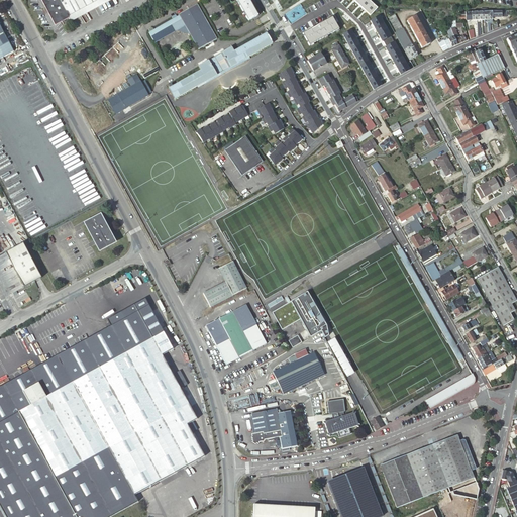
[(44,0),(57,23),(62,20),(65,25),(72,21),(72,20),(70,17),(71,15),(69,11),(67,11),(66,8),(73,4),(79,16),(111,0),(44,0)]
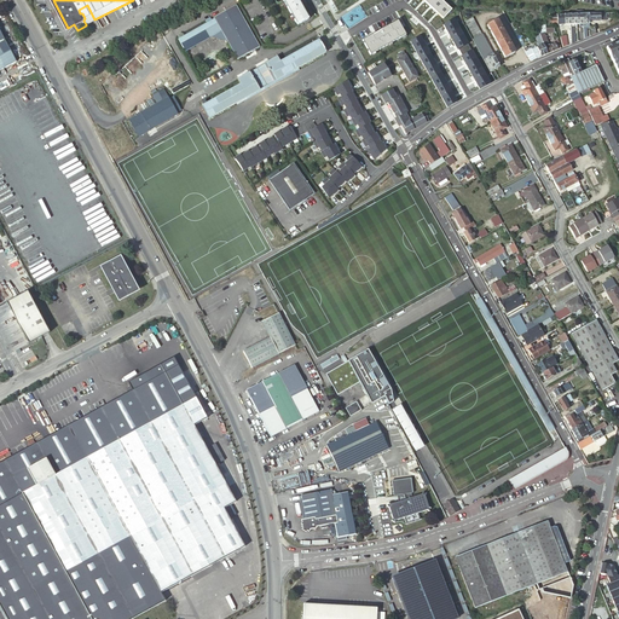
[(283,0),(298,25),(308,19),(302,9),(305,7),(301,0),(283,0)]
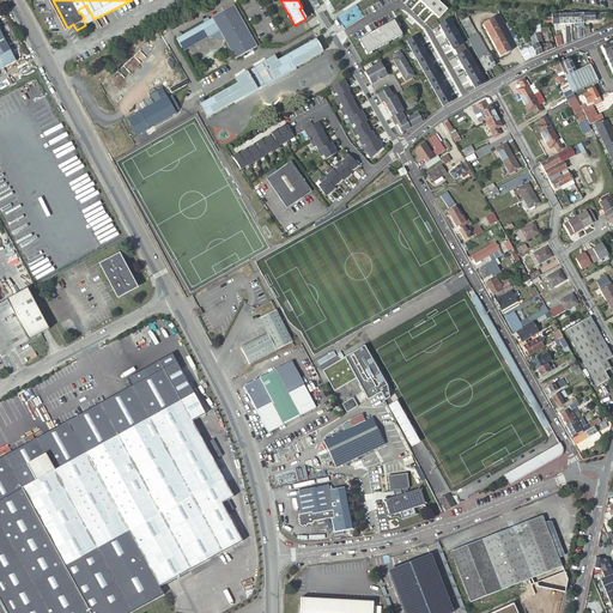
[(449,11),(436,0),(418,0),(441,20),(449,11)]
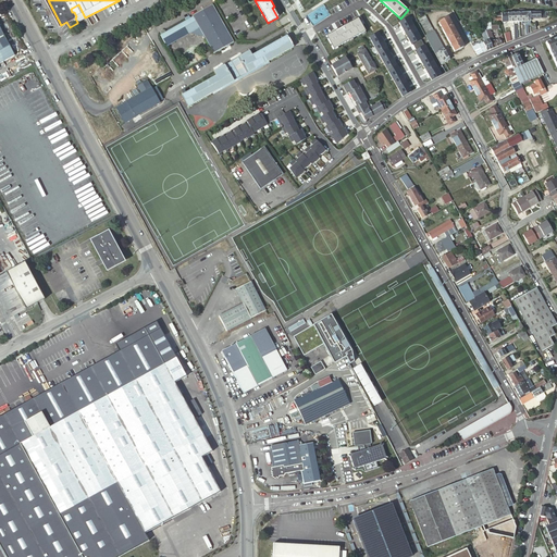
[(75,19),(77,22),(85,17),(78,4),(71,9),(72,12),(74,12),(76,16),(75,19)]
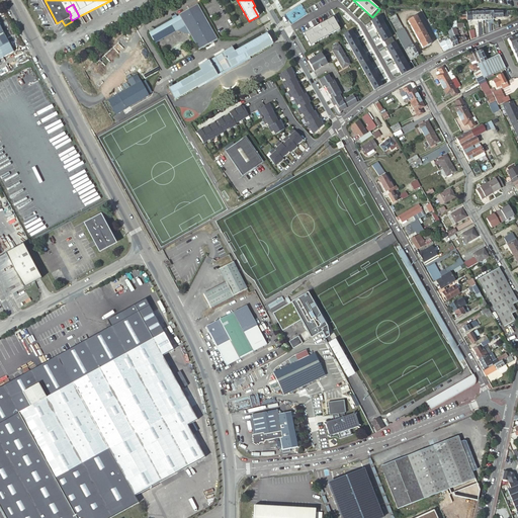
[(180,15),(149,32),(155,42),(175,30),(172,25),(182,20),(199,50),(217,39),(197,5),(179,14),(180,15)]
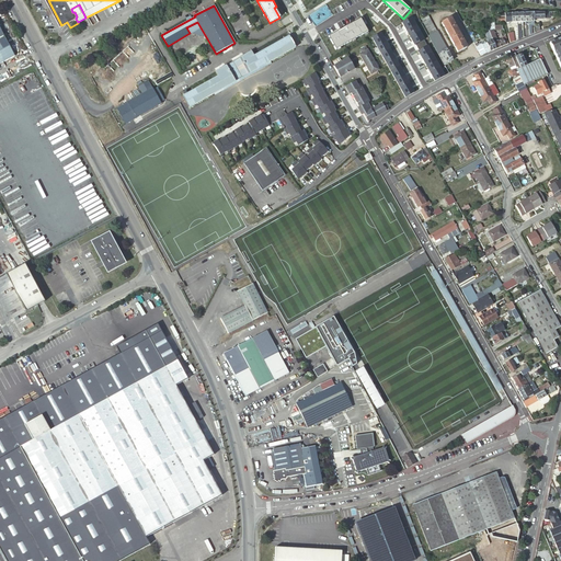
[(517,22),(517,14),(507,14),(508,23),(517,22)]
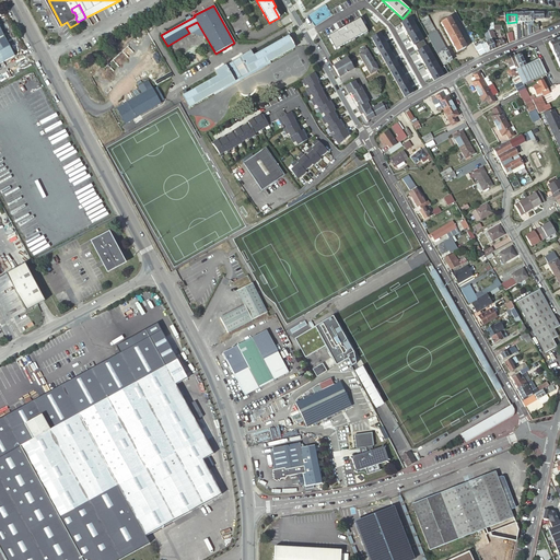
[(428,16),(422,20),(430,34),(435,31),(428,16)]
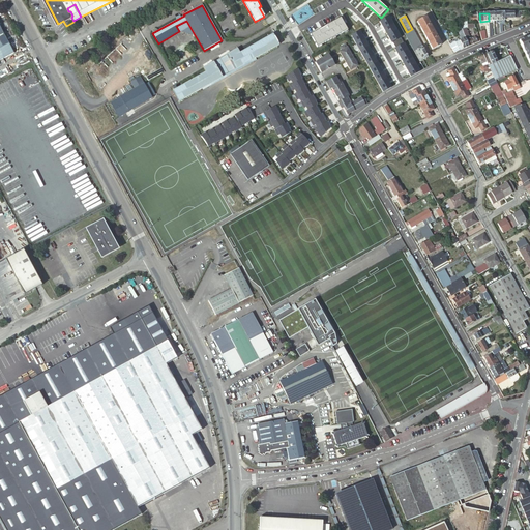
[(419,71),(389,17),(380,22),(392,43),(392,42),(395,48),(394,49),(411,77),(419,71)]
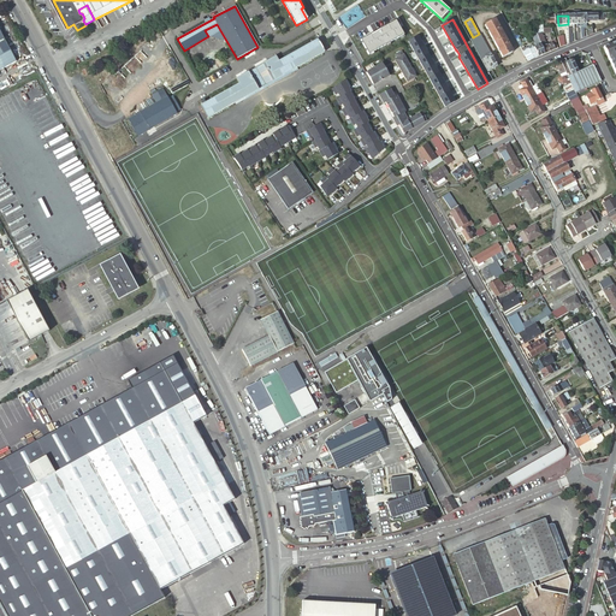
[(495,21),(485,25),(503,58),(513,52),(495,21)]
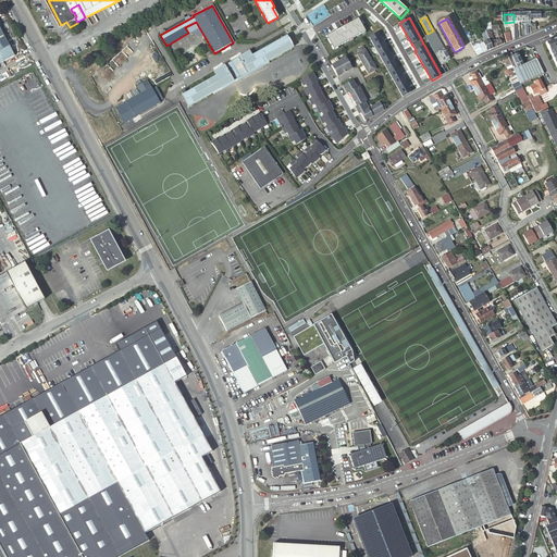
[(326,37),(334,50),(366,33),(358,20),(344,28),(336,33),(335,33),(326,37)]
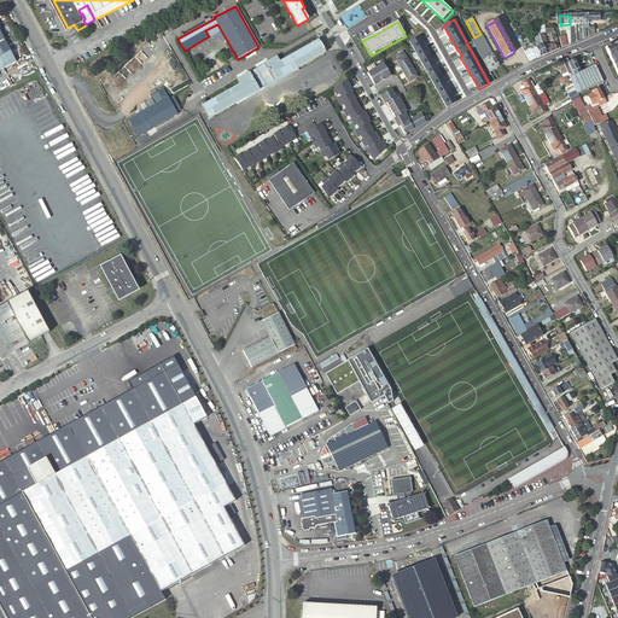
[(0,28),(0,71),(18,62),(0,28)]
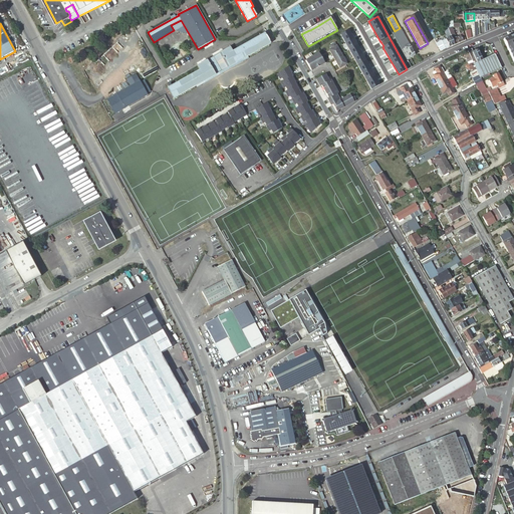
[(436,43),(441,51),(442,51),(444,50),(455,45),(451,36),(448,27),(447,26),(443,28),(448,38),(436,43)]
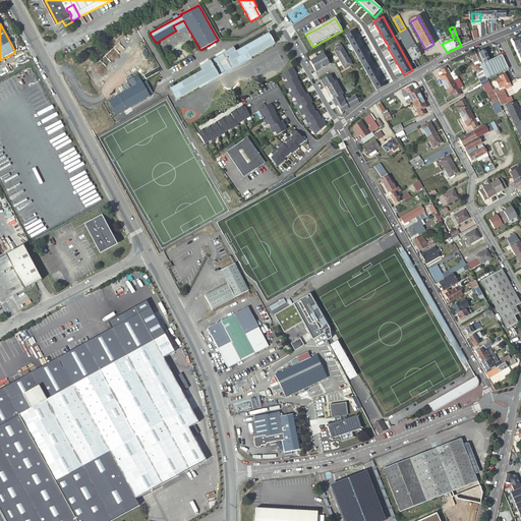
[(407,50),(414,46),(406,30),(398,34),(407,50)]
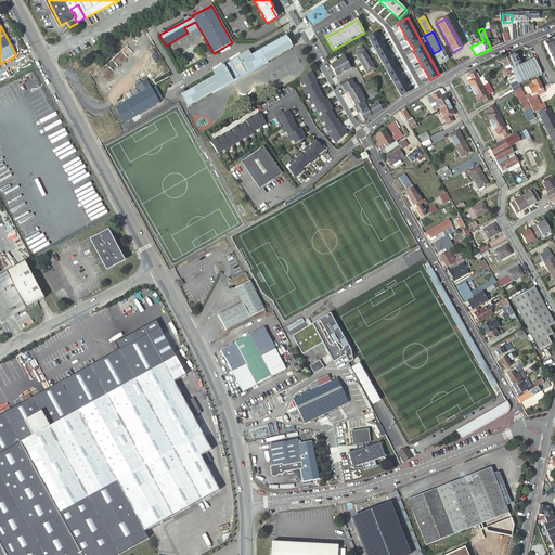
[(410,92),(377,33),(369,38),(401,98),(410,92)]
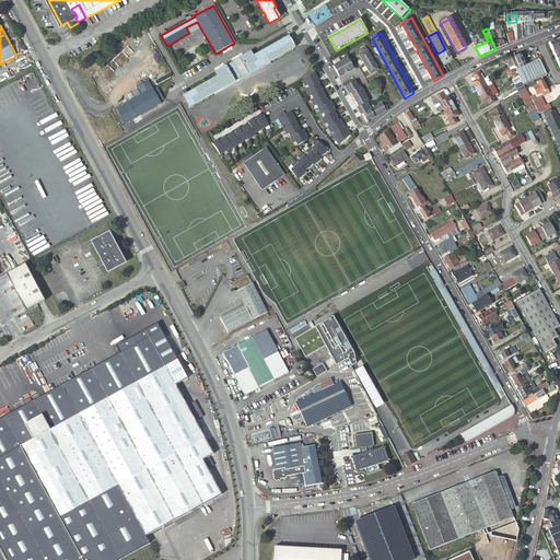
[(214,95),(220,93),(219,91),(264,66),(265,67),(270,63),(269,62),(295,48),(289,37),(253,57),(251,53),(216,72),(218,77),(182,96),(187,106),(188,108),(213,94),(214,95)]
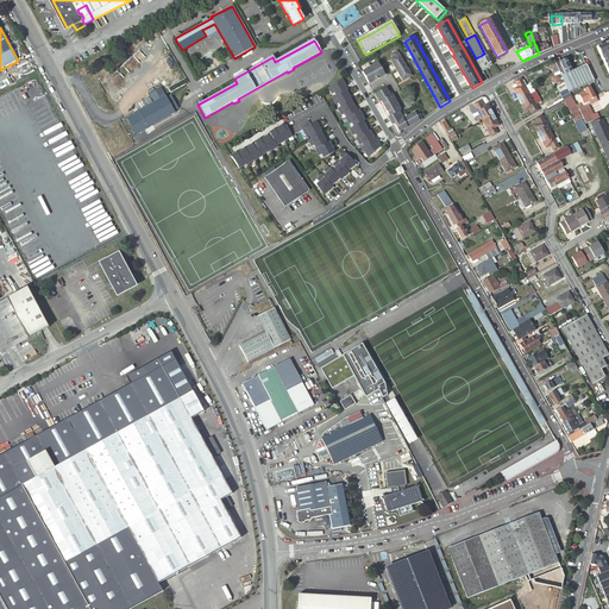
[(534,43),(539,54),(550,50),(546,43),(540,46),(538,42),(534,43)]
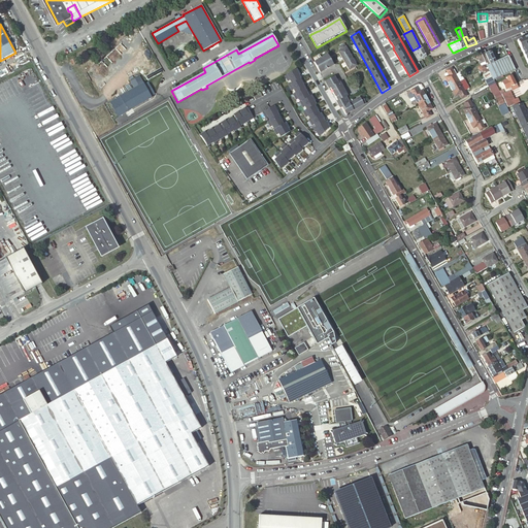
[(527,36),(523,38),(518,41),(523,52),(527,64),(527,36)]
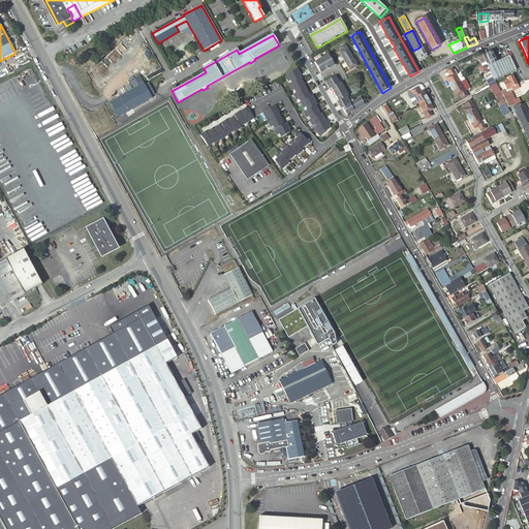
[(340,49),(338,50),(349,69),(356,65),(344,42),(338,45),(340,49)]
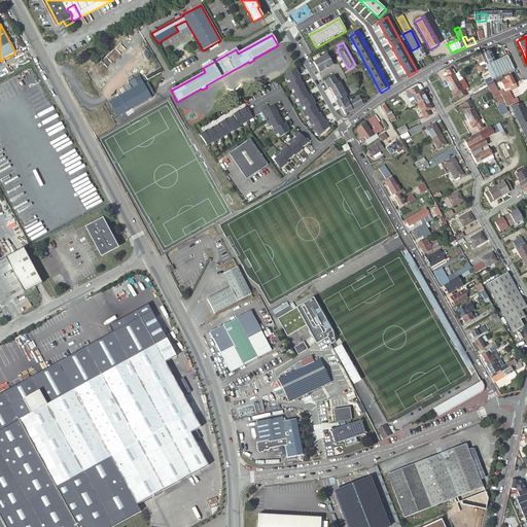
[(425,57),(419,46),(412,50),(417,62),(425,57)]
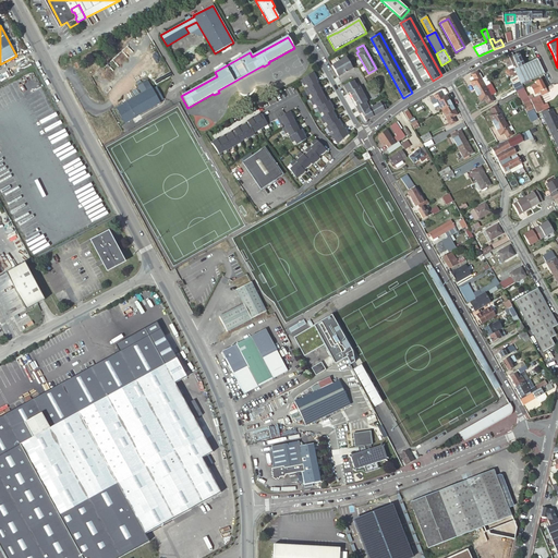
[(512,53),(508,56),(509,57),(512,64),(516,71),(522,85),(545,74),(537,60),(524,65),(519,55),(514,57),(512,53)]
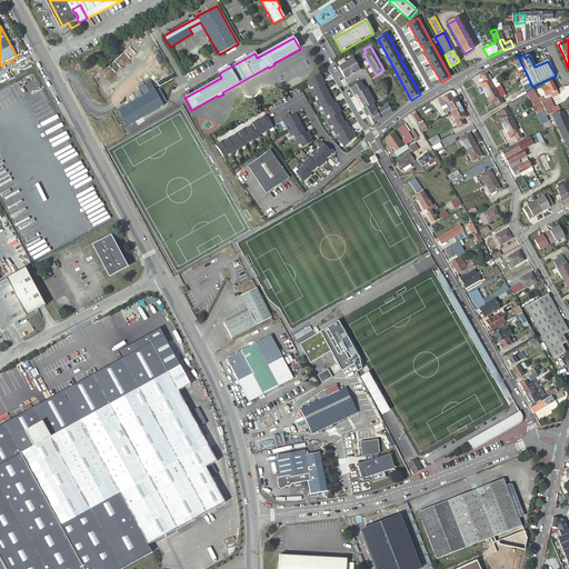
[(341,62),(337,66),(343,76),(347,73),(348,75),(356,70),(355,69),(358,67),(352,57),(348,59),(349,60),(342,63),(341,62)]
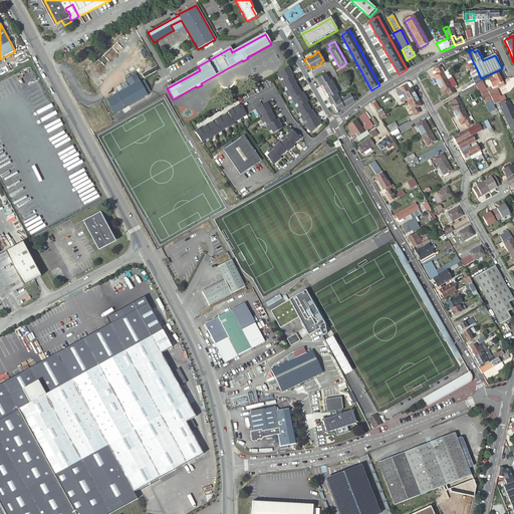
[(201,83),(202,85),(243,61),(242,60),(201,83)]
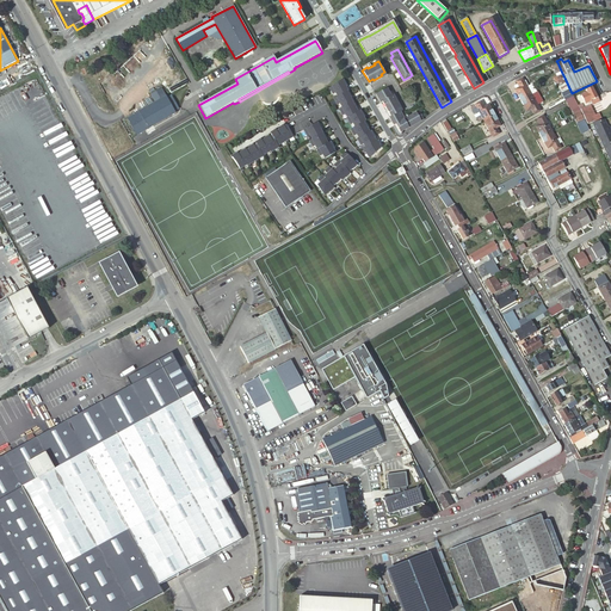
[(516,90),(520,100),(522,100),(532,94),(523,79),(517,82),(519,87),(516,90)]
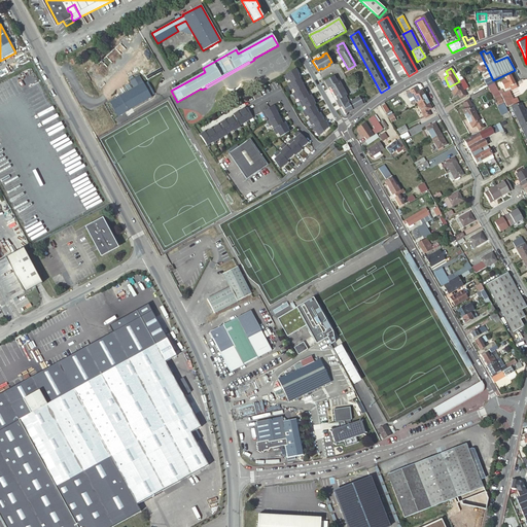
[(296,69),(284,76),(286,81),(289,80),(291,83),(287,85),(290,91),(293,90),(294,93),(292,94),(294,100),(297,98),(300,102),(299,102),(302,107),(305,106),(306,109),(302,111),(305,117),(308,115),(309,118),(308,119),(311,126),(313,124),(315,128),(312,129),(314,132),(315,132),(317,135),(328,129),(326,126),(328,125),(326,120),(322,124),(320,120),(322,119),(319,113),(316,115),(315,111),(316,111),(313,105),(313,106),(311,102),(313,101),(310,96),(308,97),(306,94),(308,93),(305,86),(303,88),(302,84),(304,83),(301,77),(300,78),(297,75),(300,74),(296,69)]
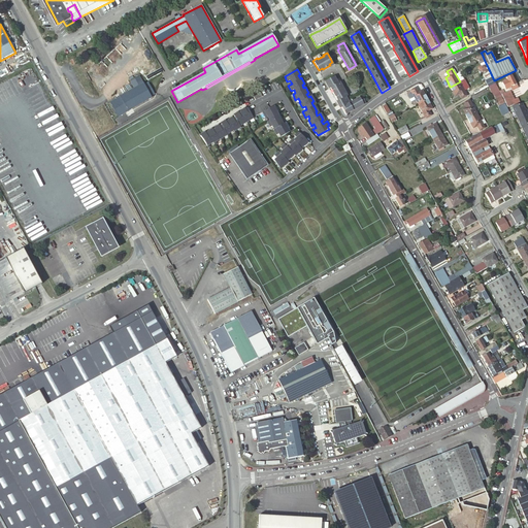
[(348,113),(354,109),(350,102),(345,96),(348,95),(340,81),(338,83),(334,75),(325,80),(329,89),(330,88),(338,100),(336,101),(340,108),(341,107),(345,114),(348,113)]
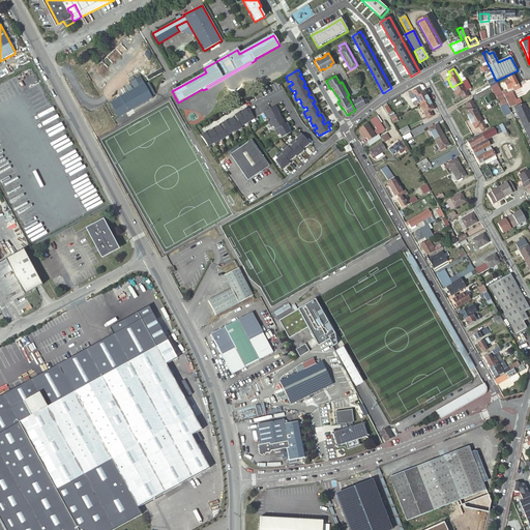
[(514,91),(520,88),(513,76),(508,79),(511,84),(509,85),(510,89),(512,88),(514,91)]
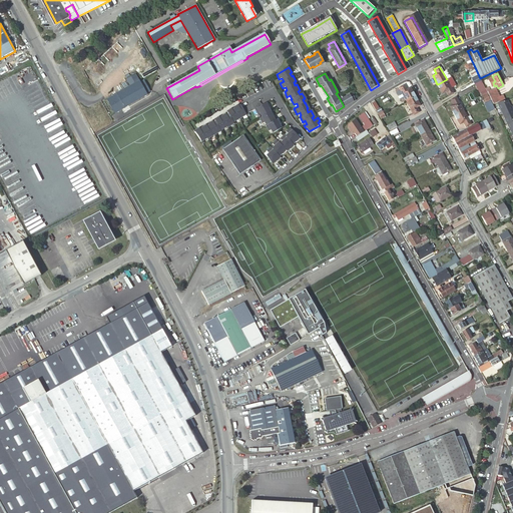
[(438,84),(437,84),(443,94),(446,92),(449,96),(454,93),(447,79),(438,84)]
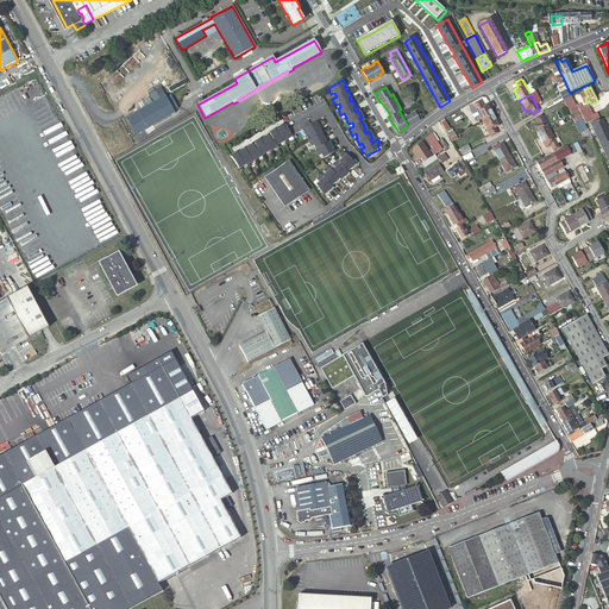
[(167,96),(127,119),(136,135),(175,113),(174,111),(179,108),(171,96),(167,99),(167,96)]
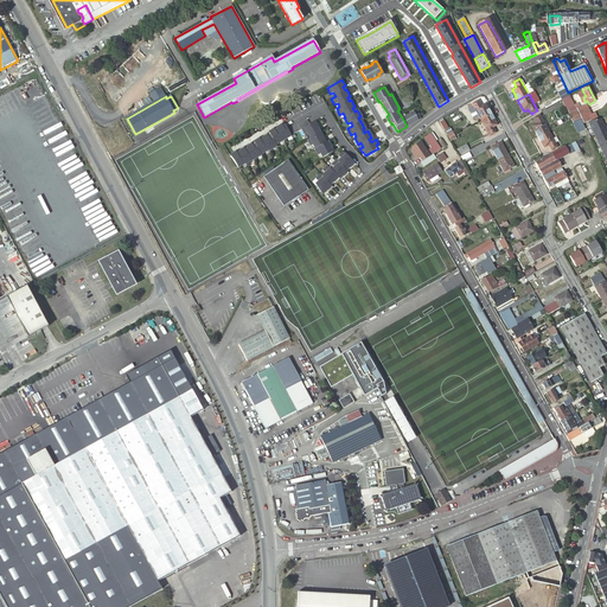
[(575,106),(570,96),(562,101),(568,110),(575,106)]
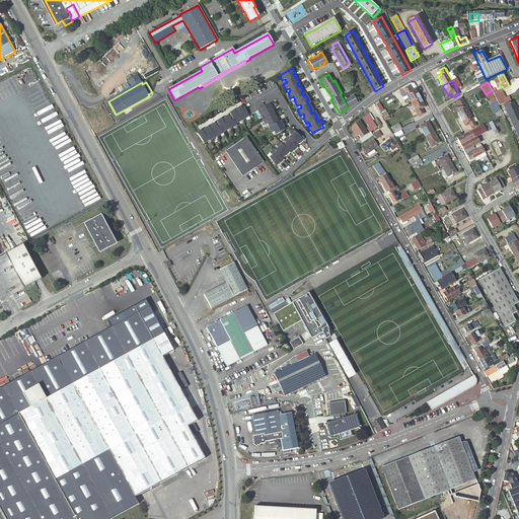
[(412,103),(421,98),(416,89),(412,91),(409,86),(403,89),(412,103)]
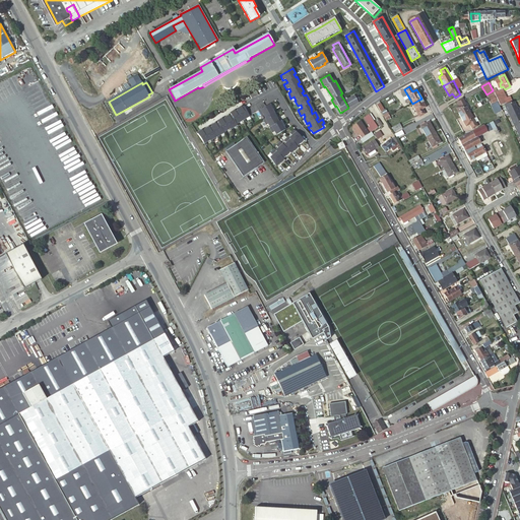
[(258,94),(255,88),(248,92),(252,99),(258,94)]
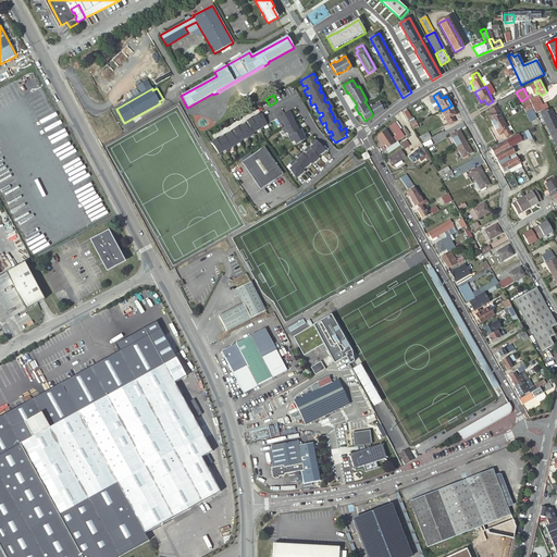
[(532,107),(535,114),(540,113),(556,150),(556,124),(556,121),(555,115),(554,116),(551,110),(549,111),(548,109),(546,104),(542,107),(537,97),(532,99),(530,96),(528,97),(532,107)]
